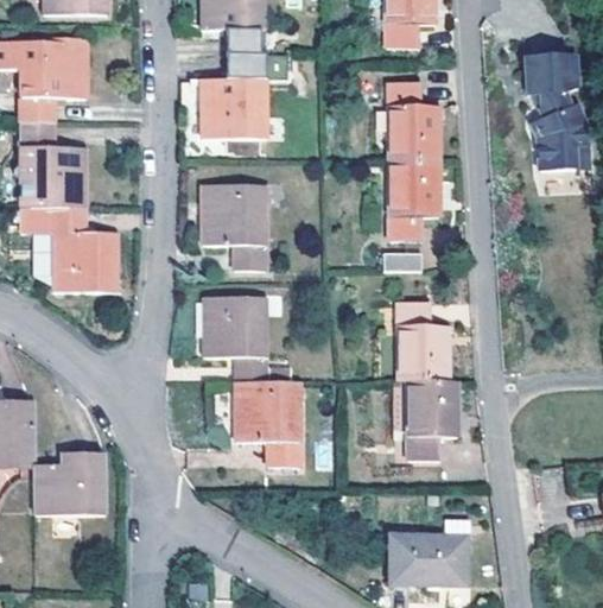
[(42,0),(43,14),(107,13),(106,0),(42,0)]
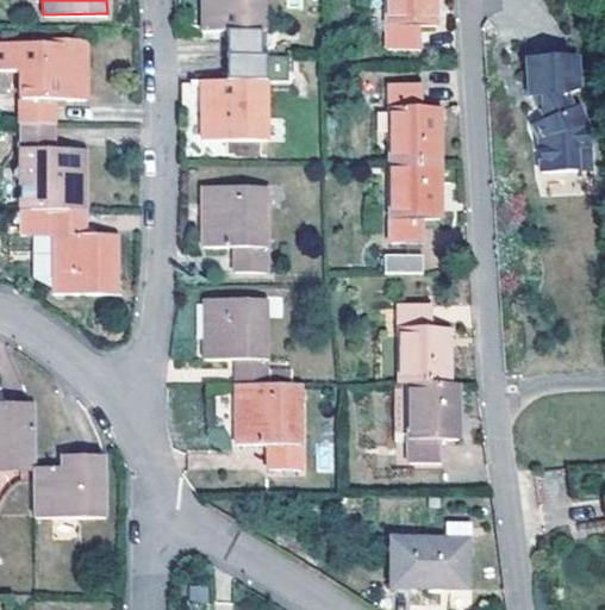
[(231,56),(273,55),(272,0),(199,0),(200,31),(231,32),(231,56)]
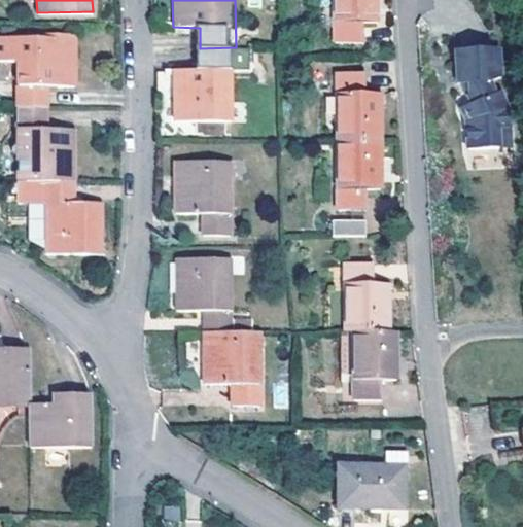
[(375,20),(374,0),(330,0),(333,41),(360,40),(360,21),(375,20)]
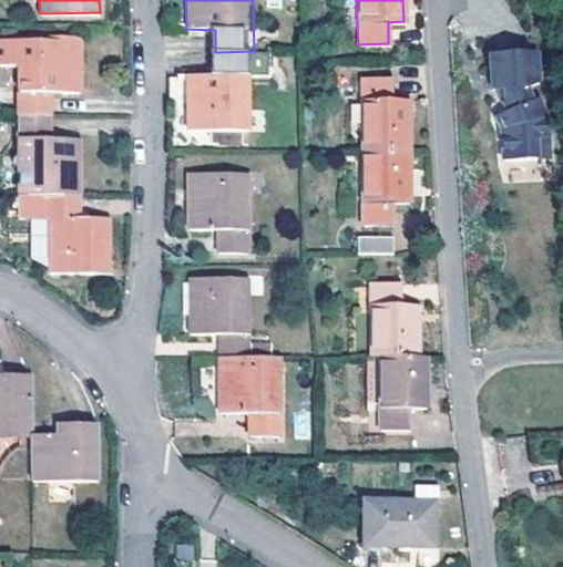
[(27,28),(27,38),(61,37),(61,28),(27,28)]
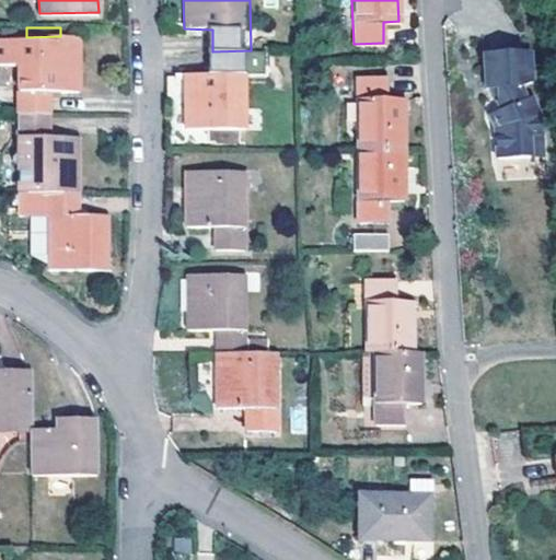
[(0,31),(0,41),(12,41),(12,31),(0,31)]
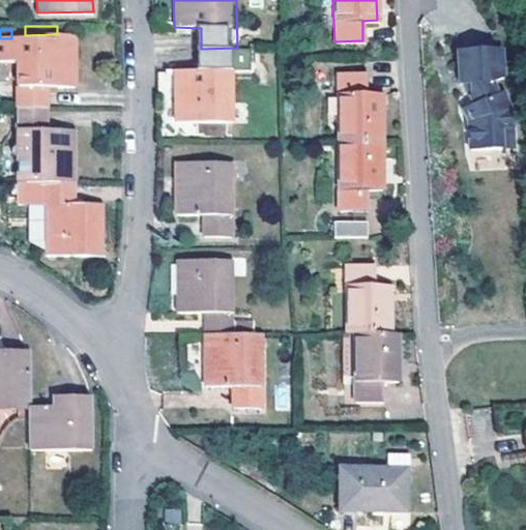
[(16,62),(17,108),(46,107),(46,87),(72,86),(71,34),(57,34),(25,35),(15,35),(15,39),(16,62)]
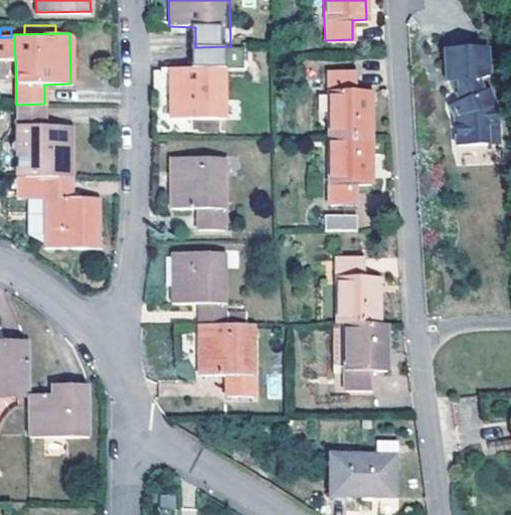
[(0,60),(15,60),(14,38),(0,37),(0,60)]
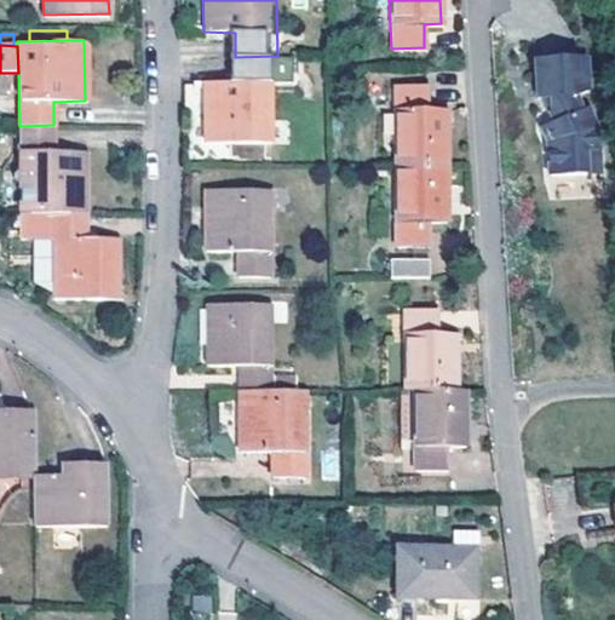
[(579,55),(528,59),(530,97),(535,96),(544,96),(545,110),(541,112),(546,122),(534,128),(541,141),(544,174),(581,171),(580,148),(593,147),(592,127),(582,105),(576,109),(569,93),(582,87),(579,55)]
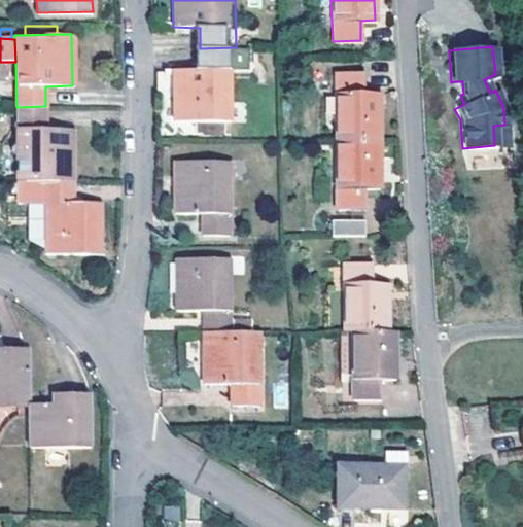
[(154,73),(155,96),(173,97),(174,123),(237,120),(236,47),(200,48),(201,68),(174,68),(174,72),(154,73)]
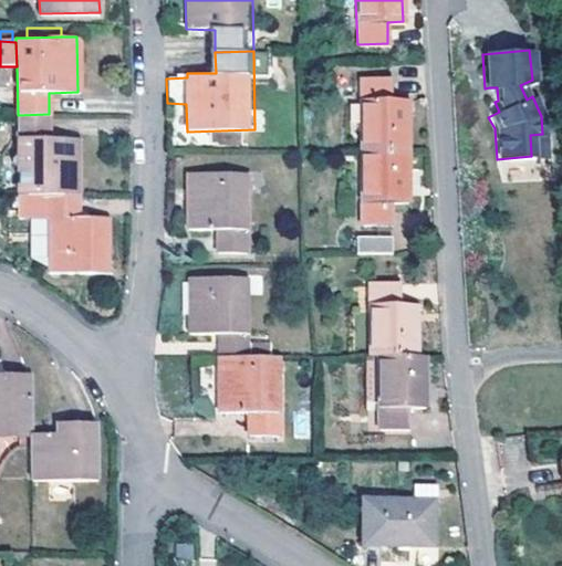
[(360,75),(360,148),(406,147),(405,98),(389,98),(388,74),(360,75)]
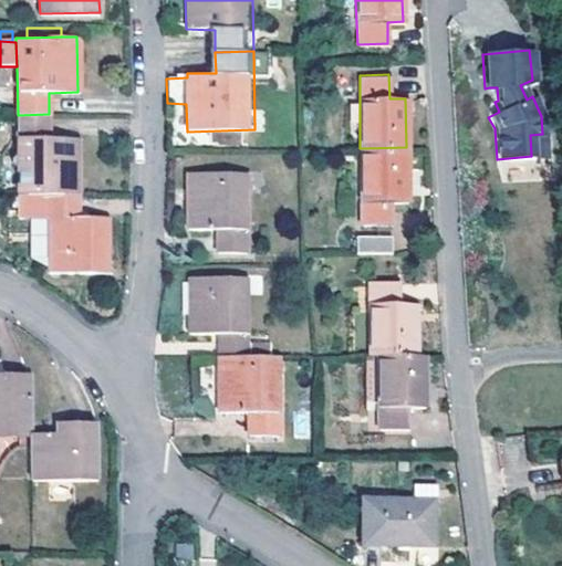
[(49,114),(18,115),(18,195),(79,192),(77,137),(49,137),(49,114)]
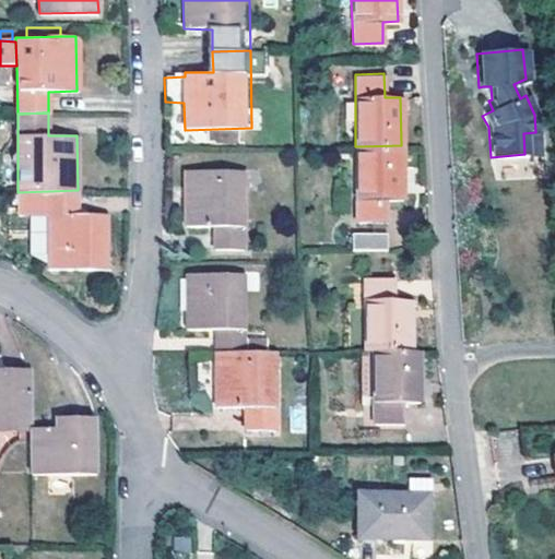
[(535,132),(523,133),(524,154),(538,153),(535,132)]
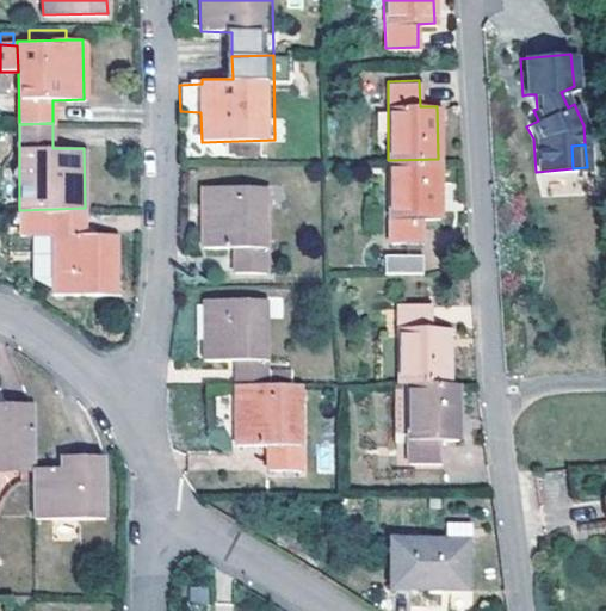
[(438,159),(388,160),(390,239),(421,239),(421,216),(438,215),(438,159)]
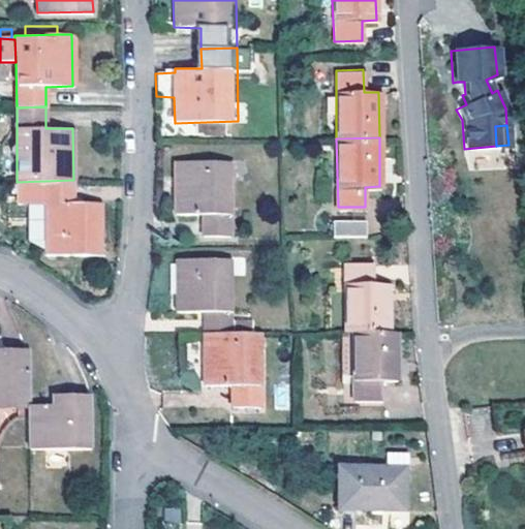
[(204,234),(233,234),(230,161),(176,162),(177,214),(204,213),(204,234)]
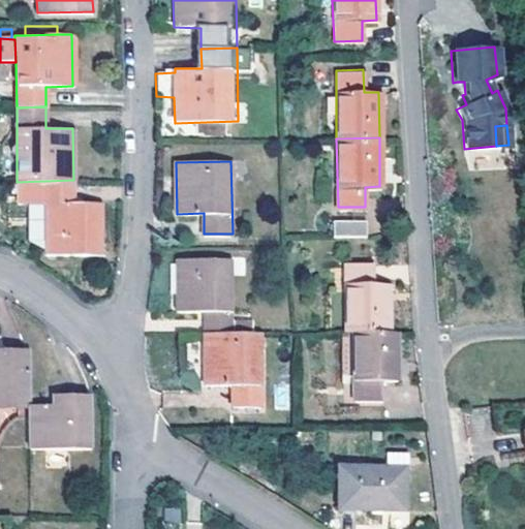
[(73,200),(73,180),(17,182),(17,209),(24,209),(24,241),(45,246),(47,254),(102,253),(102,201),(73,200)]
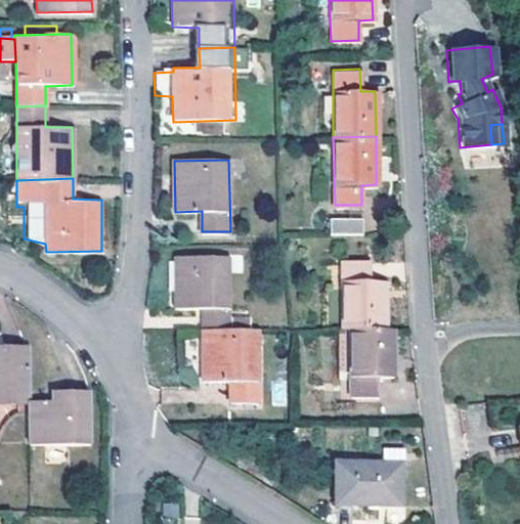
[(361,216),(328,217),(329,232),(361,231),(361,216)]
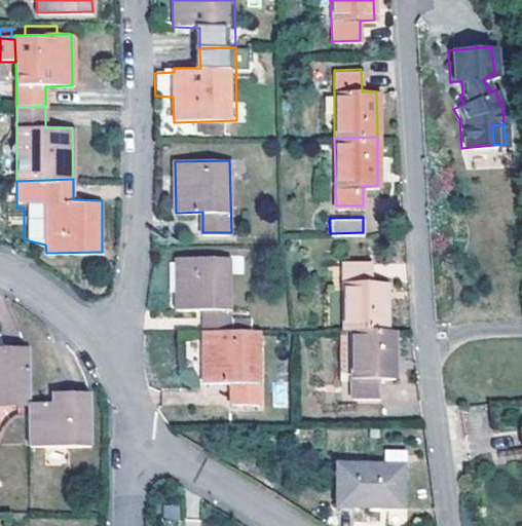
[(204,330),(233,329),(231,258),(176,259),(177,310),(203,309),(204,330)]
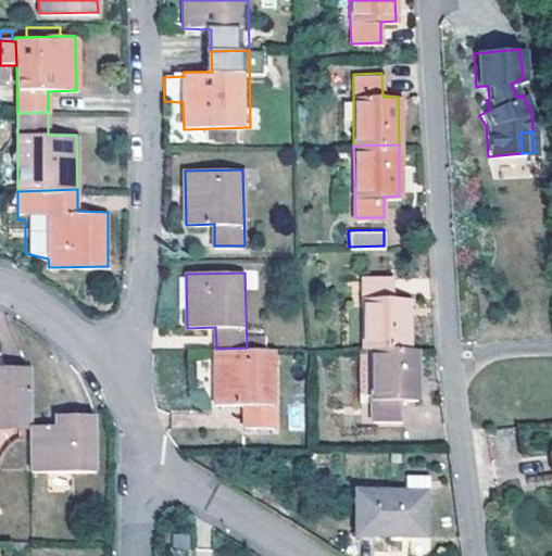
[(374,346),(410,345),(409,295),(393,297),(393,276),(364,276),(364,346),(374,346)]
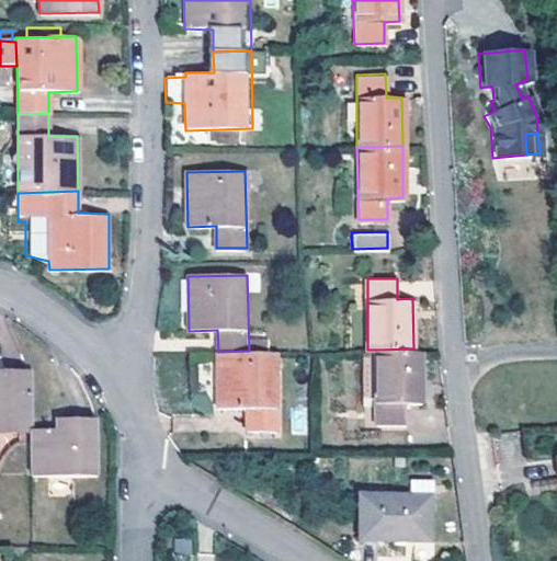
[(422,400),(422,348),(413,348),(377,350),(377,422),(406,421),(406,401),(422,400)]
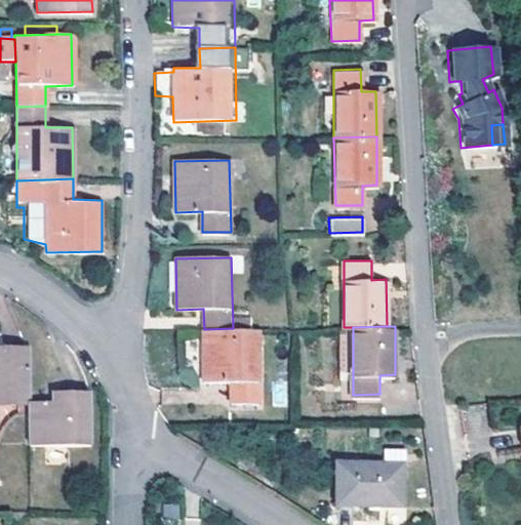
[(263,401),(263,327),(233,328),(204,329),(205,380),(234,380),(235,402),(263,401)]
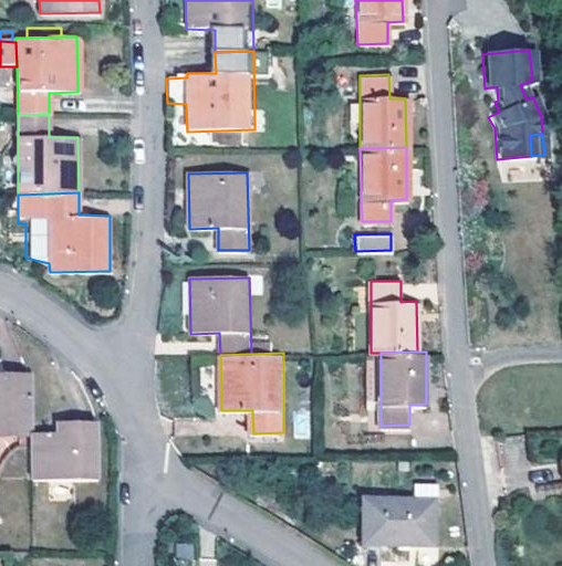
[(0,432),(33,432),(32,375),(0,375),(0,432)]
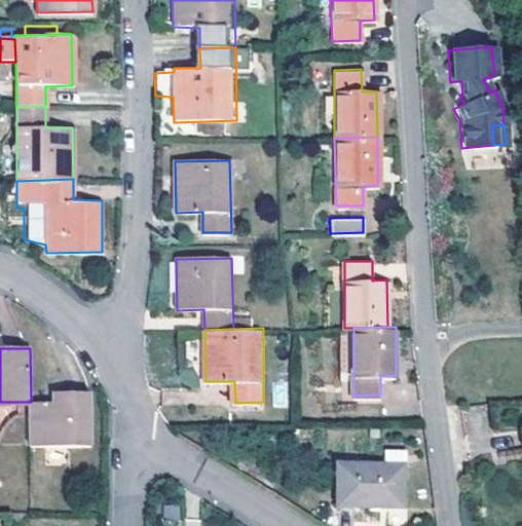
[(31,402),(32,445),(92,445),(90,398),(90,391),(83,391),(53,391),(53,401),(31,402)]
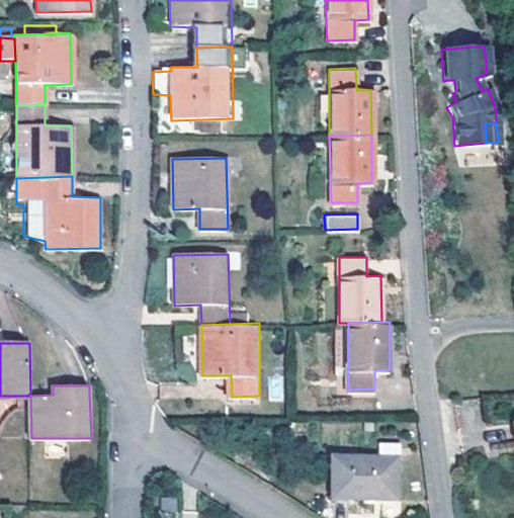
[(398,497),(398,457),(334,458),(335,498),(398,497)]
